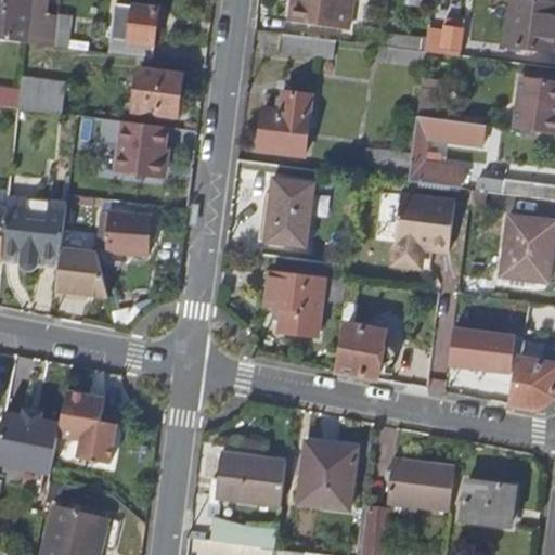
[(40,0),(0,0),(0,41),(49,49),(52,16),(40,15),(40,0)]
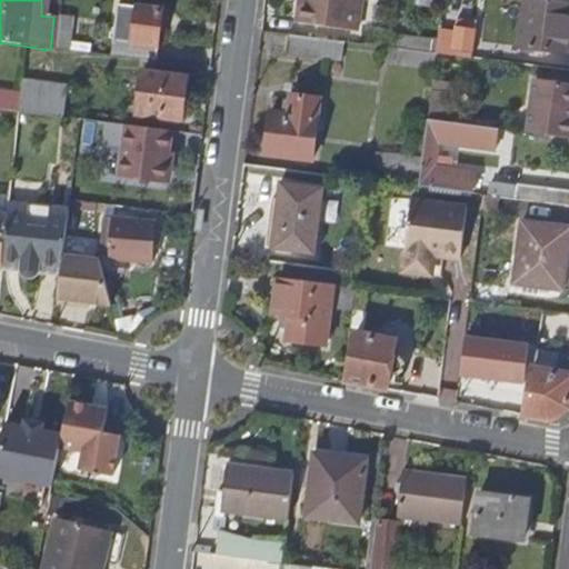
[(329,0),(293,0),(291,18),(327,21),(329,0)]
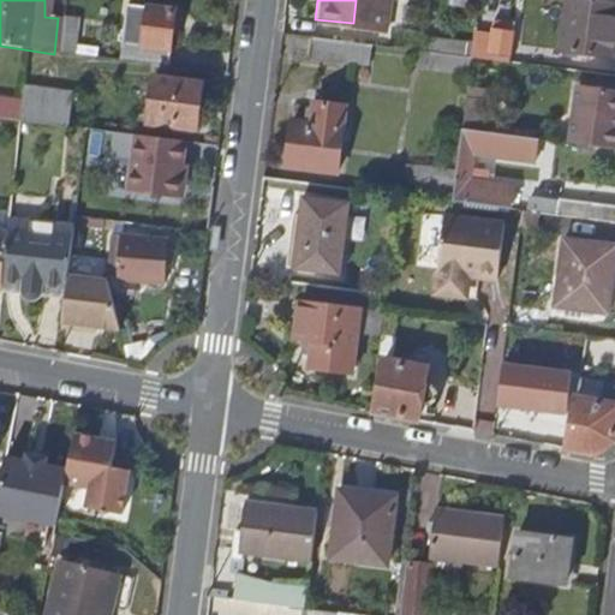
[(614,42),(614,0),(565,0),(560,49),(614,55),(614,42)]
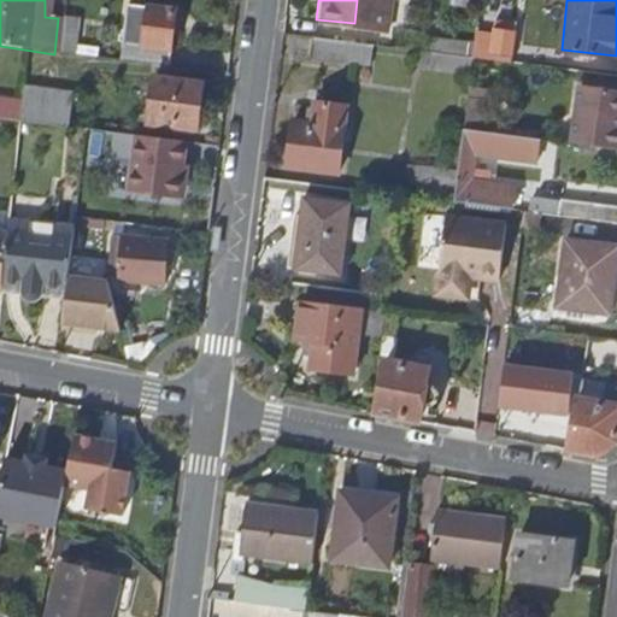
[(117,63),(166,69),(169,48),(166,48),(171,12),(124,6),(117,63)]
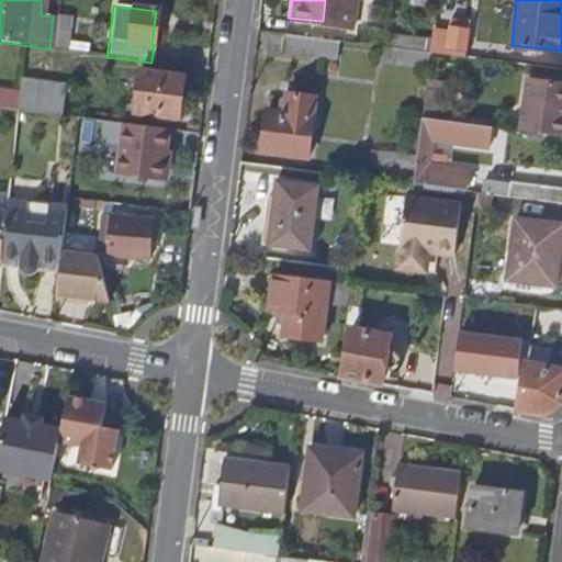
[(337,40),(283,32),(281,52),(335,59),(337,40)]
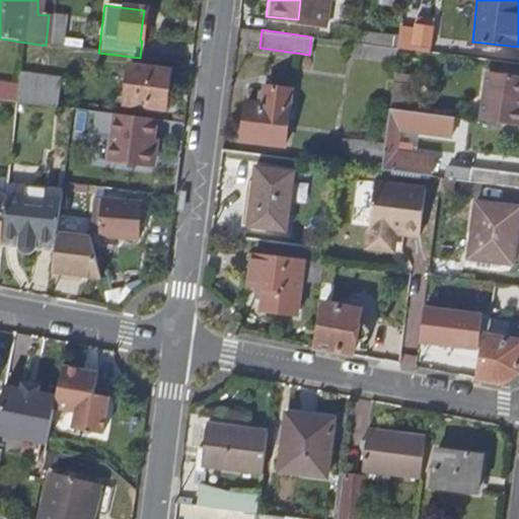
[(395,59),(396,47),(349,41),(347,53),(395,59)]
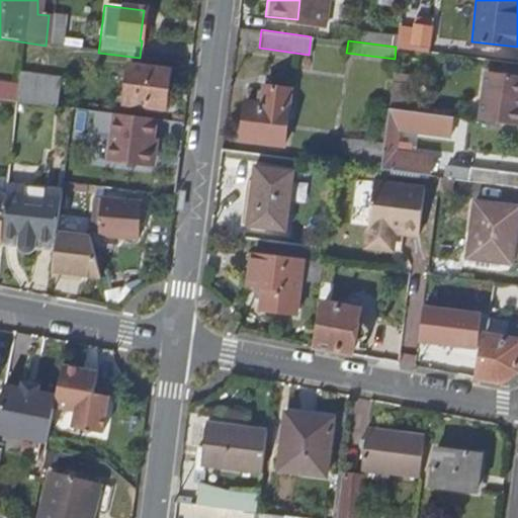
[(124,67),(119,105),(161,111),(167,72),(124,67)]
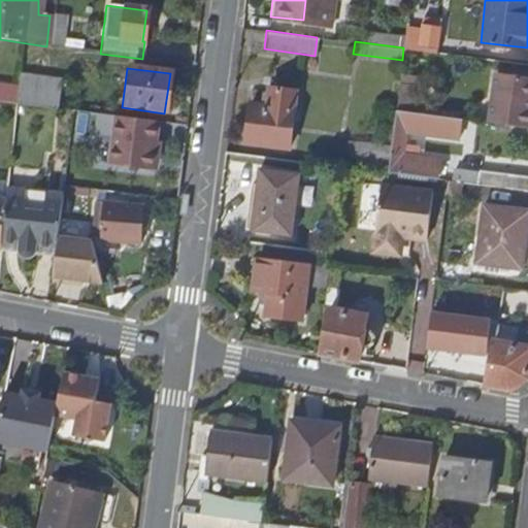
[(480,119),(527,125),(527,77),(485,72),(481,76),(476,108),(480,113),(480,119)]
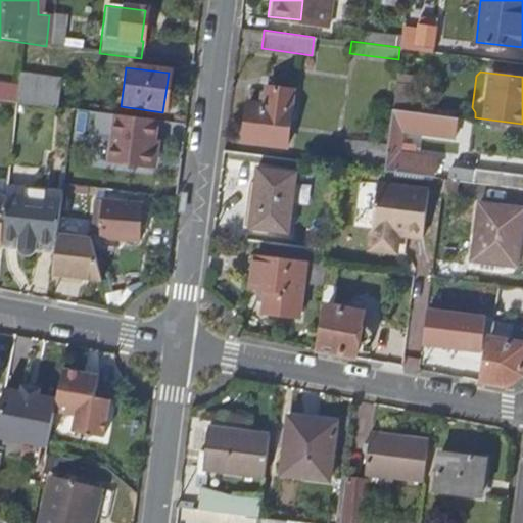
[(12,103),(31,106),(35,78),(16,75),(12,103)]
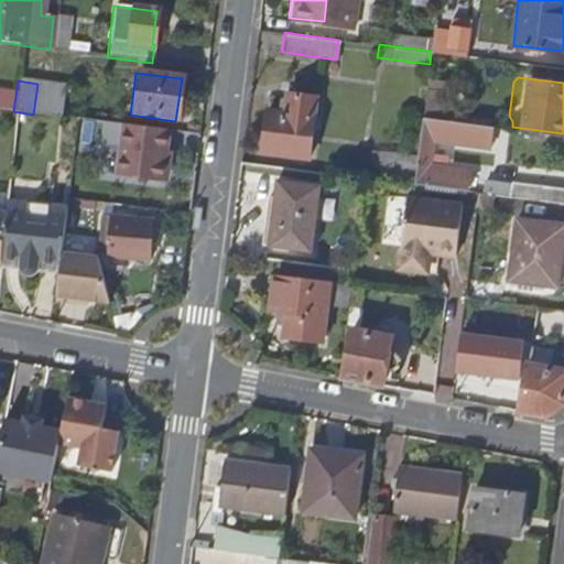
[(427,80),(425,90),(444,93),(445,83),(427,80)]
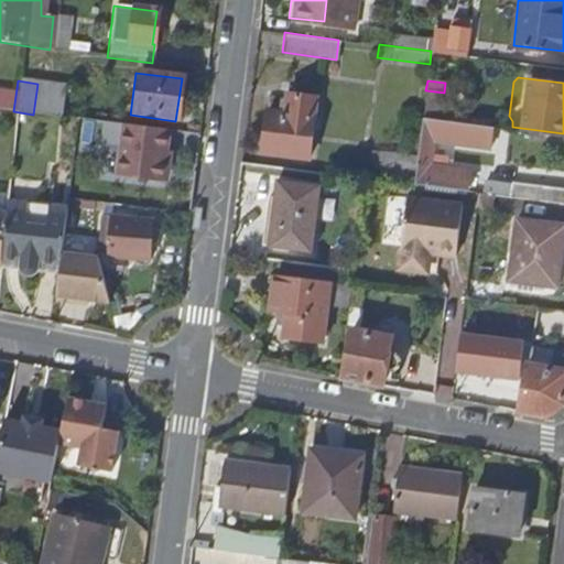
[(425,90),(422,118),(441,120),(444,93),(425,90)]
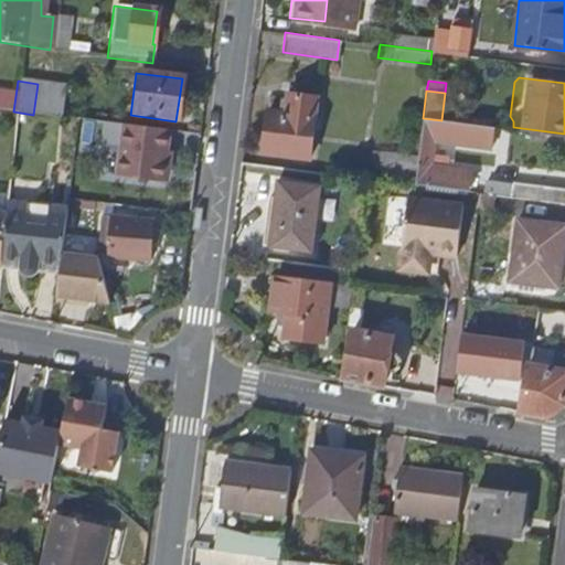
[(260,153),(308,159),(316,98),(285,94),(283,113),(266,110),(260,153)]
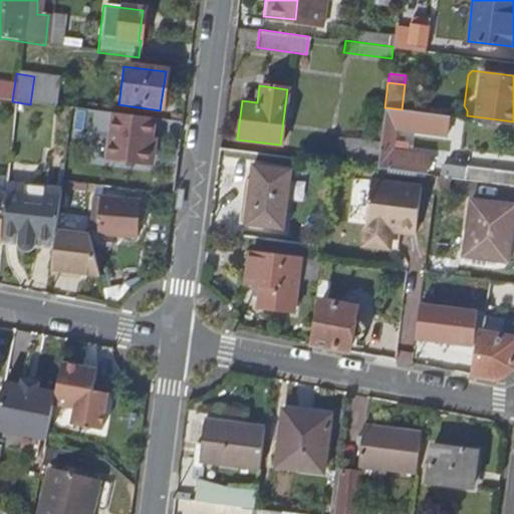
[(447,114),(403,109),(402,109),(384,107),(380,142),(376,168),(425,174),(427,155),(391,150),(394,129),(445,135),(447,114)]
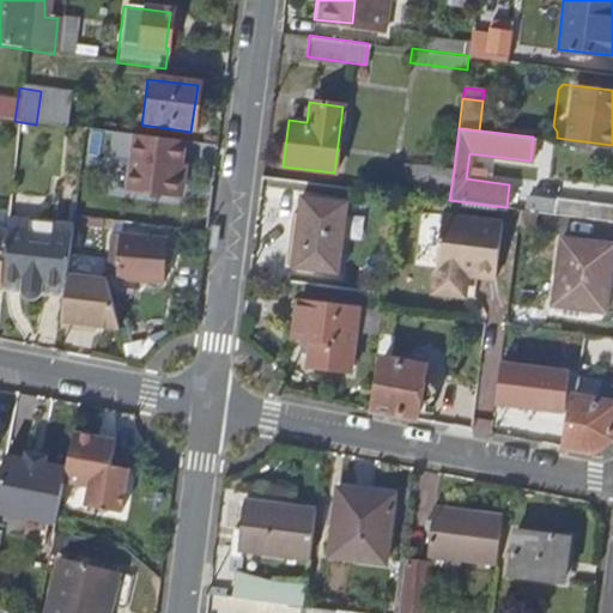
[(175,199),(182,143),(132,137),(125,193),(175,199)]
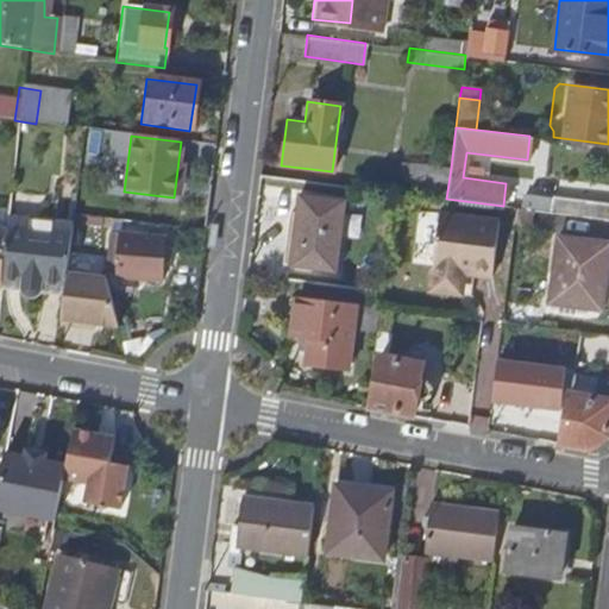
[(521,208),(600,219),(608,219),(608,199),(553,193),(552,200),(522,196),(521,208)]
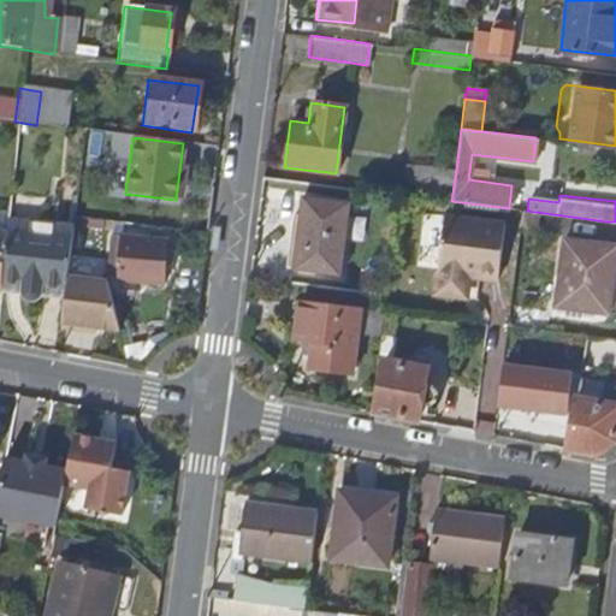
[(345,203),(302,197),(292,267),(337,273),(345,203)]
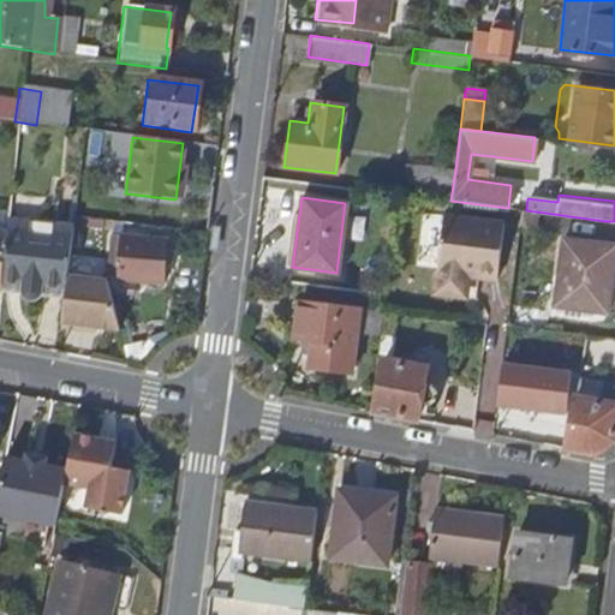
[(6,215),(4,230),(0,270),(0,286),(18,288),(19,293),(23,297),(28,300),(35,299),(40,296),(42,291),(63,293),(65,278),(72,222),(6,215)]
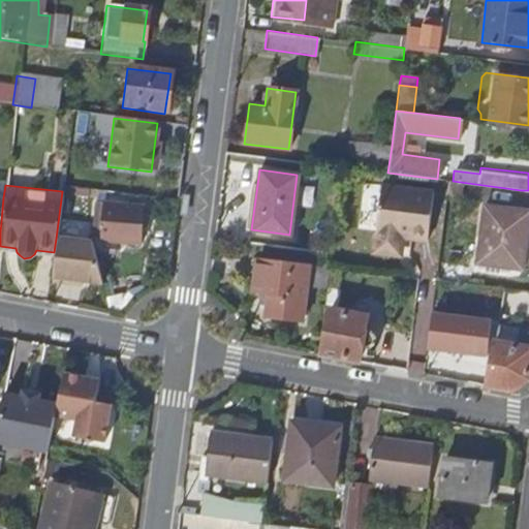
[(401,194),(402,188),(380,185),(379,191),(401,194)]
